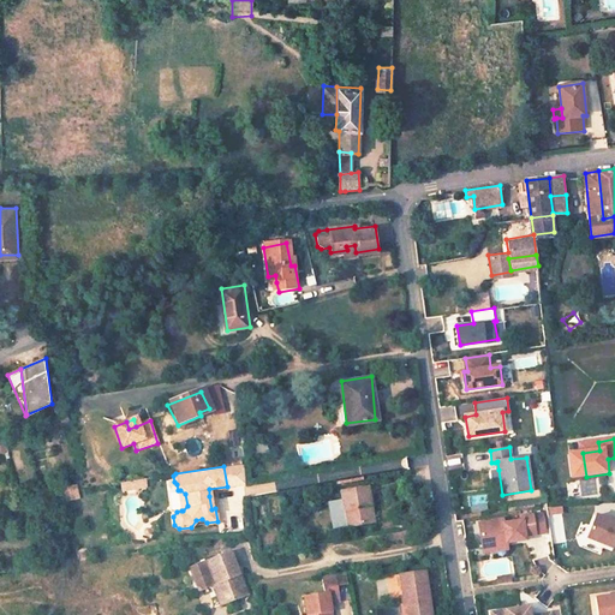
[(579,496),(599,495),(598,476),(578,478),(579,496)]
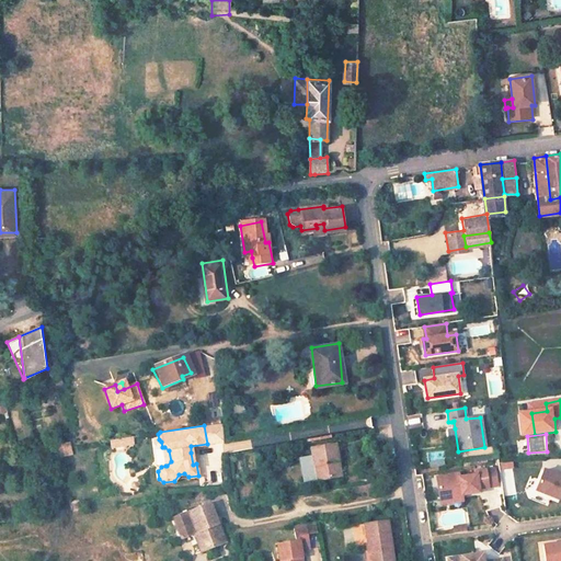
[(127,436),(107,439),(109,446),(128,443),(127,436)]
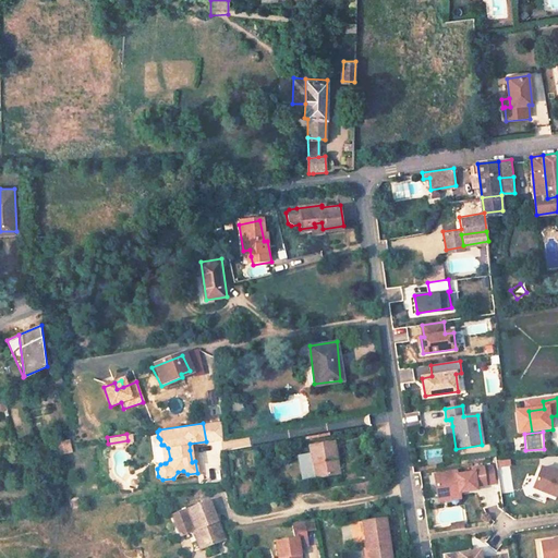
[(57,452),(69,450),(69,443),(68,437),(55,440),(57,452)]
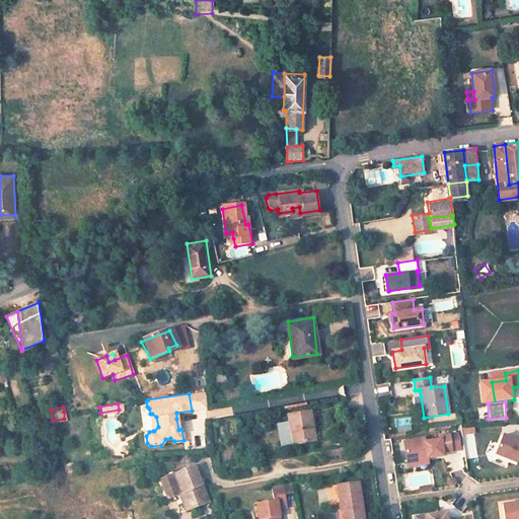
[(312,421),(309,408),(286,412),(287,418),(275,420),(279,442),(290,440),(291,441),(309,438),(306,422),(312,421)]
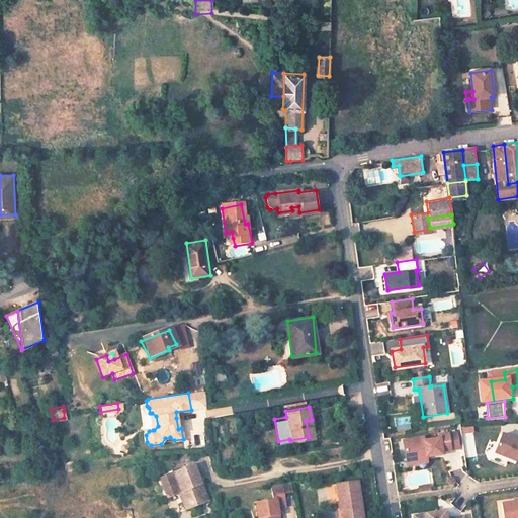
[(424,437),(404,440),(406,460),(427,457),(442,454),(442,451),(459,448),(456,433),(439,435),(439,438),(424,441),(424,437)]
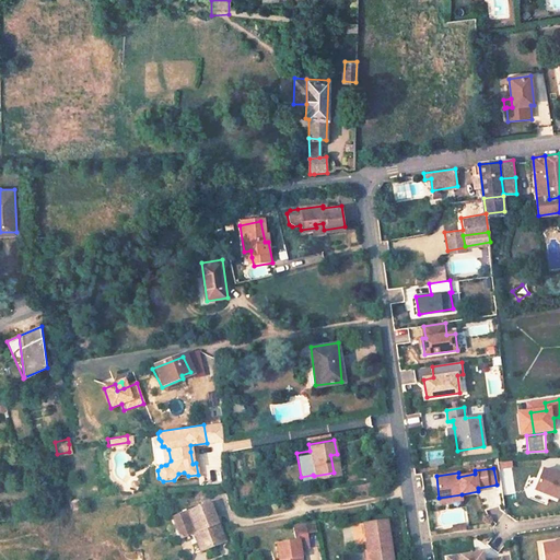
[(559,476),(543,469),(534,489),(557,499),(558,496),(559,494),(559,476)]
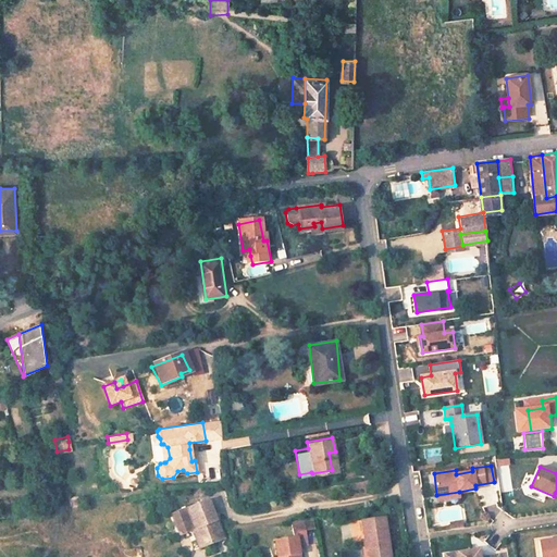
[(459,492),(436,495),(437,500),(459,497),(459,492)]
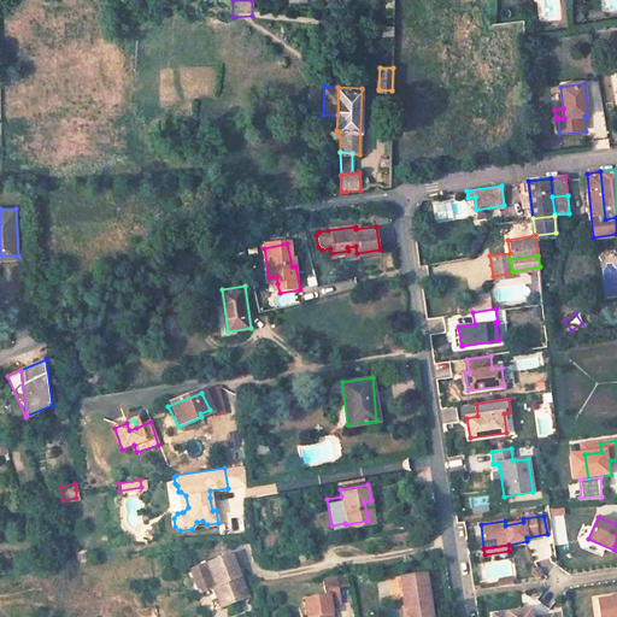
[(252,595),(231,553),(230,553),(189,574),(200,595),(218,587),(219,589),(228,607),(252,595)]
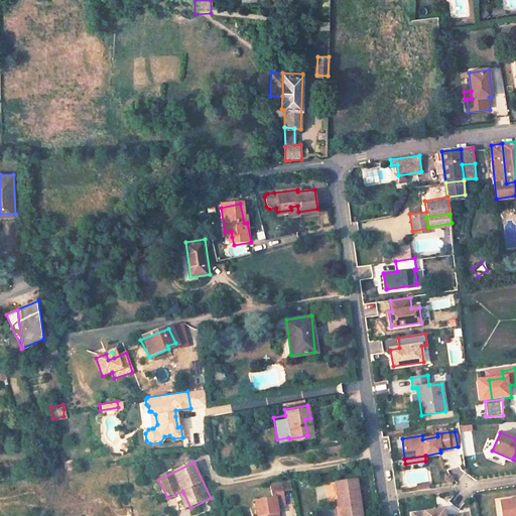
[(363,515),(357,479),(336,481),(340,507),(343,507),(343,515),(363,515)]
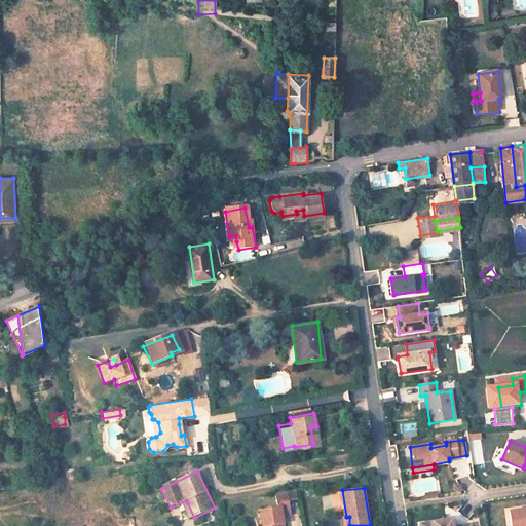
[(258,508),(260,525),(283,525),(282,515),(288,514),(284,489),(269,491),(271,504),(258,508)]
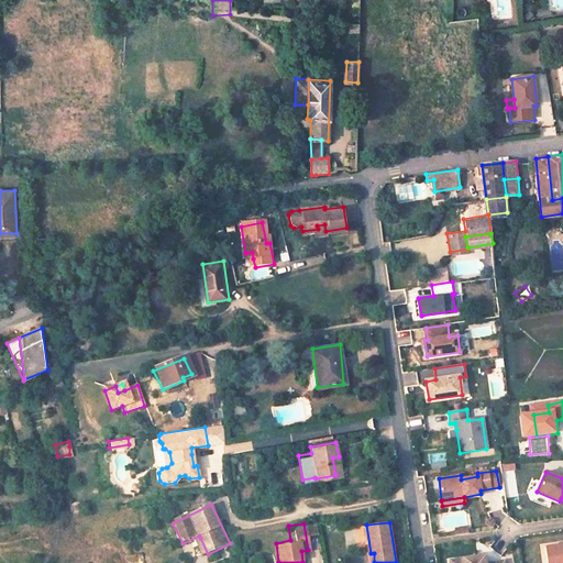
[(200,538),(197,540),(205,556),(208,554),(200,538)]
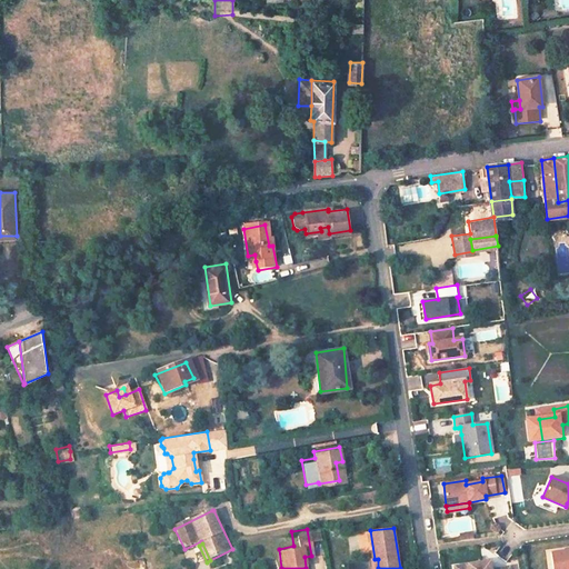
[(568,568),(568,551),(549,556),(551,568),(568,568)]
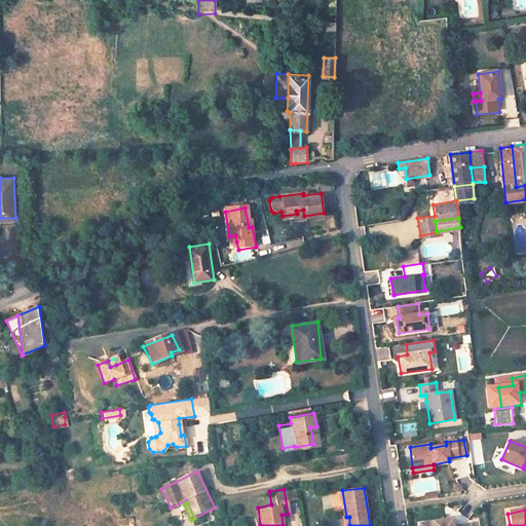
[(451,517),(420,522),(420,525),(471,525),(470,521),(453,524),(451,517)]
